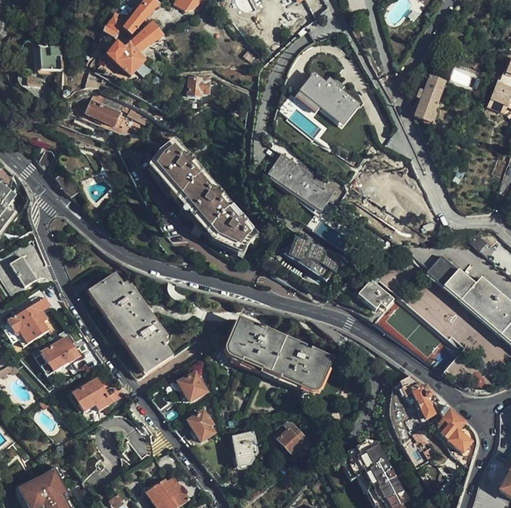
[(137,6),(130,13),(129,14),(132,16),(124,26),(133,33),(159,3),(158,3),(160,1),(159,0),(132,0),(131,1),(137,6)]
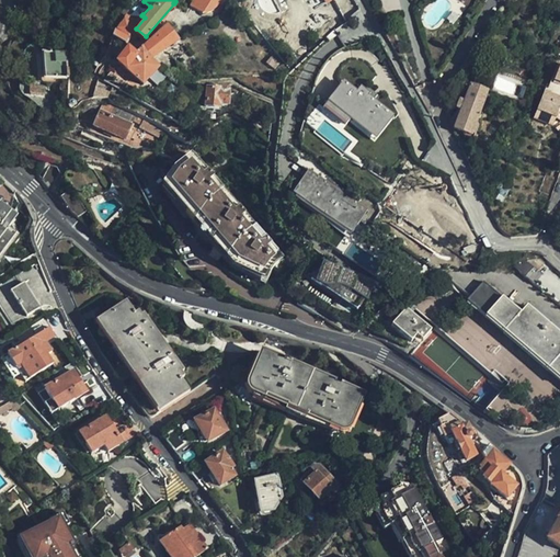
[(218,3),(220,0),(196,0),(193,6),(203,10),(214,7),(218,3)]
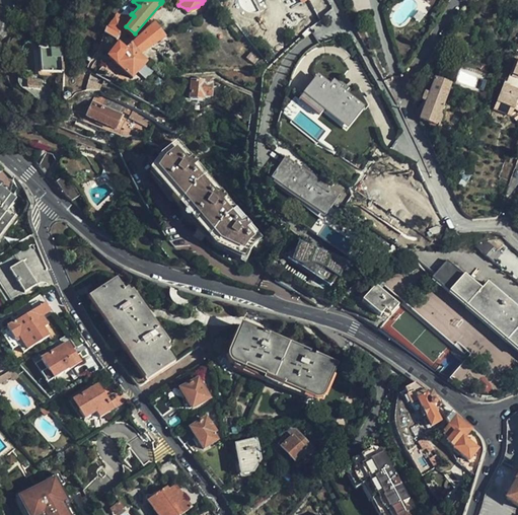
[(6,9),(0,7),(0,30),(8,33),(12,17),(5,15),(6,9)]
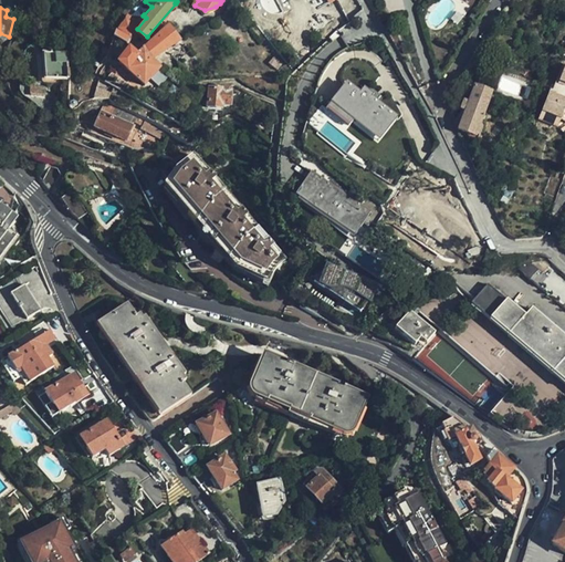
[(129,31),(131,30),(139,20),(134,14),(124,25),(129,31)]
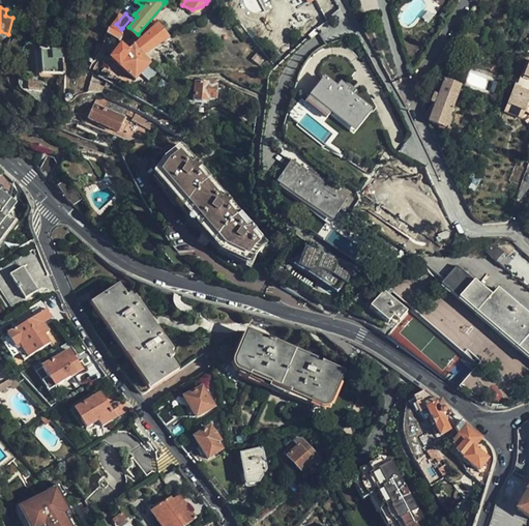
[(474,20),(466,15),(457,28),(466,33),(474,20)]
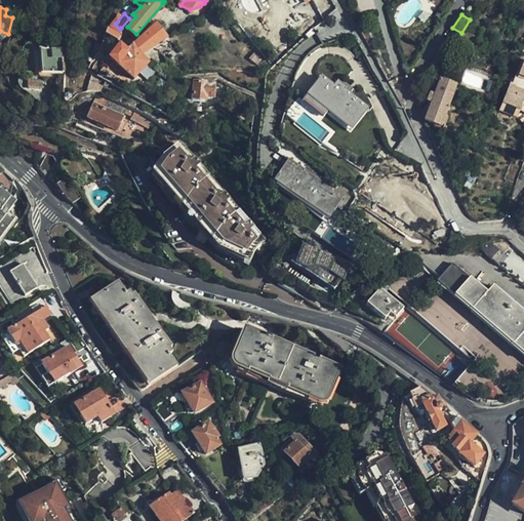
[(150,61),(143,54),(152,45),(168,35),(158,21),(136,39),(129,46),(128,48),(120,44),(111,56),(137,74),(150,61)]
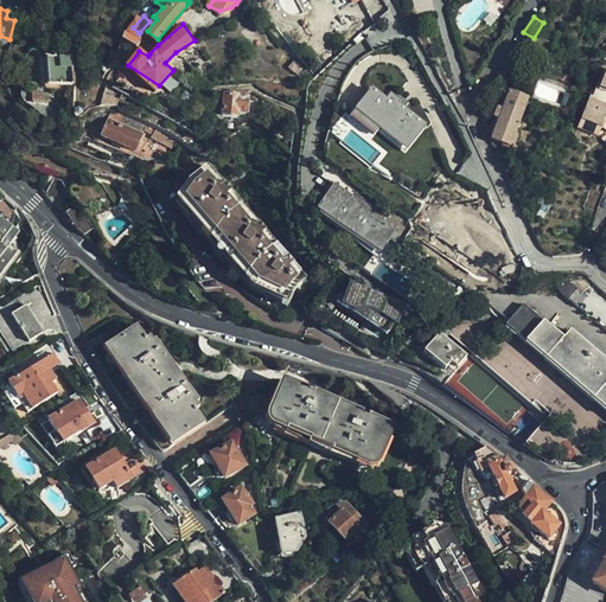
[(140,37),(127,30),(123,36),(136,43),(140,37)]
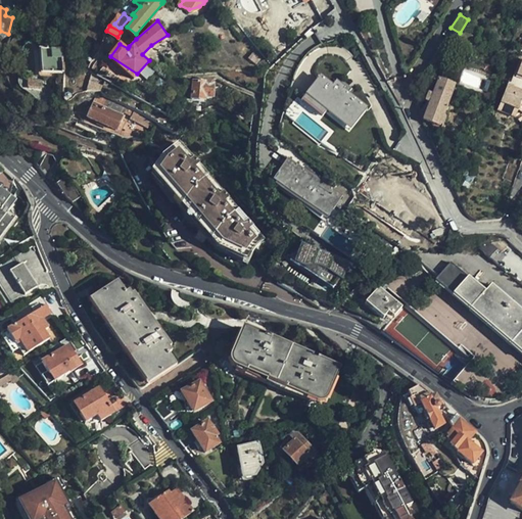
[(441,44),(433,58),(444,64),(453,50),(441,44)]
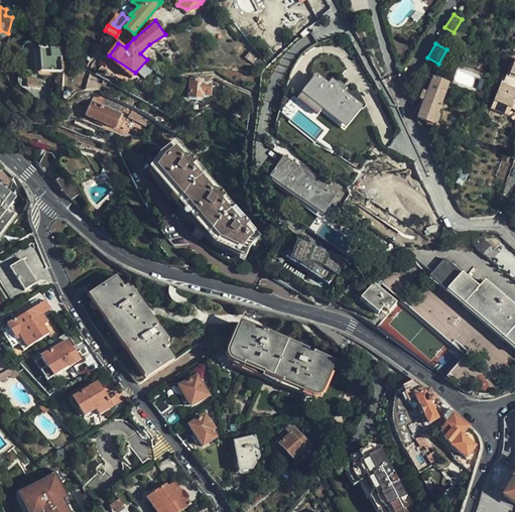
[(63,46),(49,47),(39,47),(40,70),(63,71),(65,60),(63,60),(63,46)]
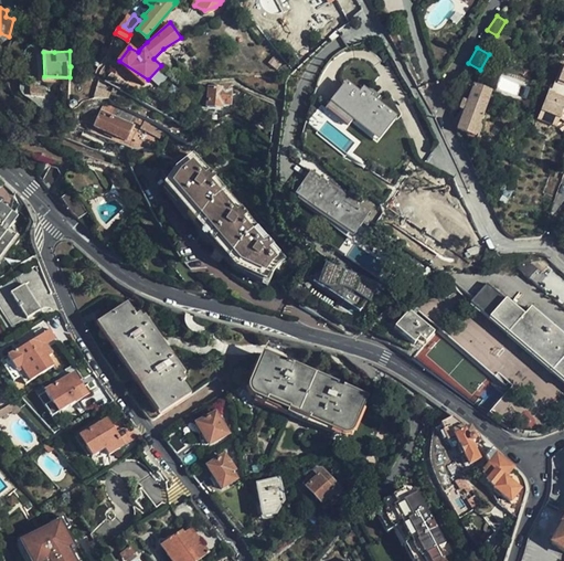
[(162,82),(167,73),(159,69),(153,77),(162,82)]
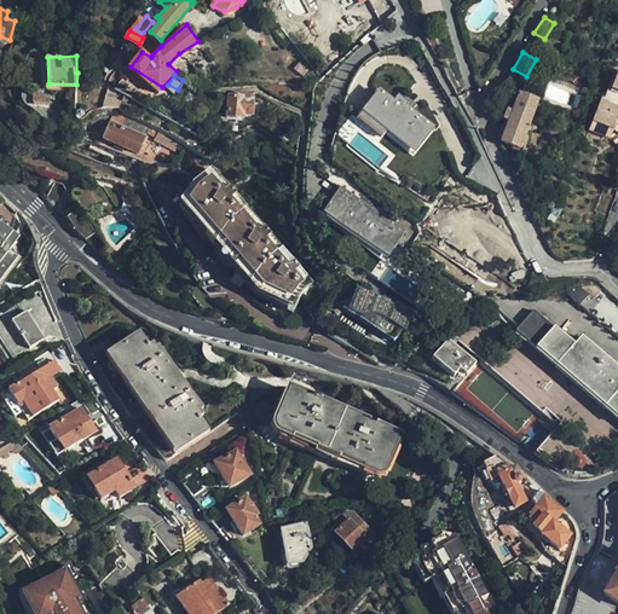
[(591,127),(612,134),(617,123),(617,76),(613,87),(608,85),(591,127)]
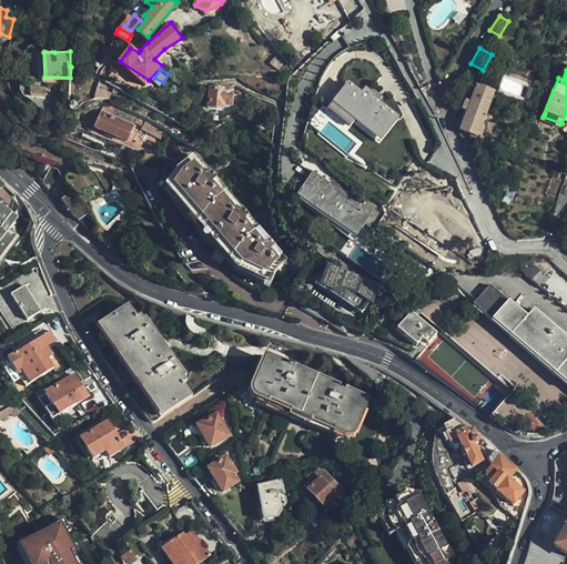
[(461,127),(477,133),(494,87),(477,81),(471,99),(466,97),(463,104),(467,107),(461,126),(461,127)]
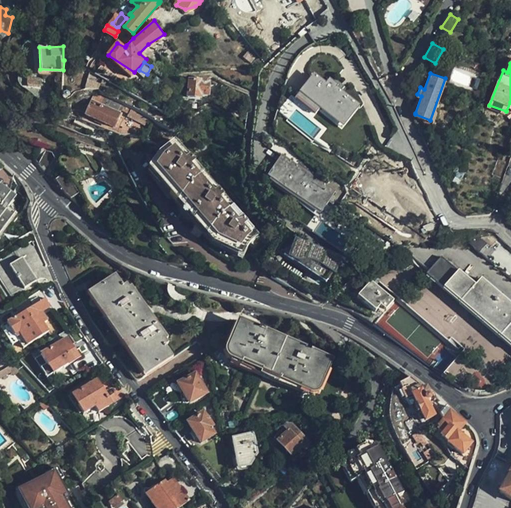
[(209,89),(209,77),(207,74),(200,75),(199,77),(190,77),(190,94),(200,93),(200,90),(209,89)]
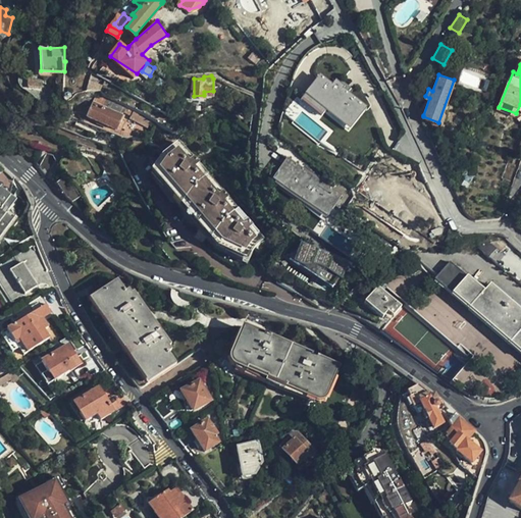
[(310,92),(329,108),(331,106),(349,120),(363,103),(345,88),(347,87),(340,81),(334,87),(323,76),(310,92)]
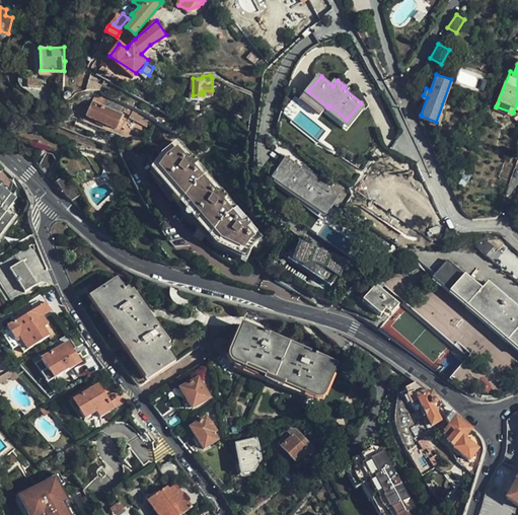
[(96,94),(99,88),(87,88),(80,91),(76,93),(72,98),(89,103),(93,93),(96,94)]
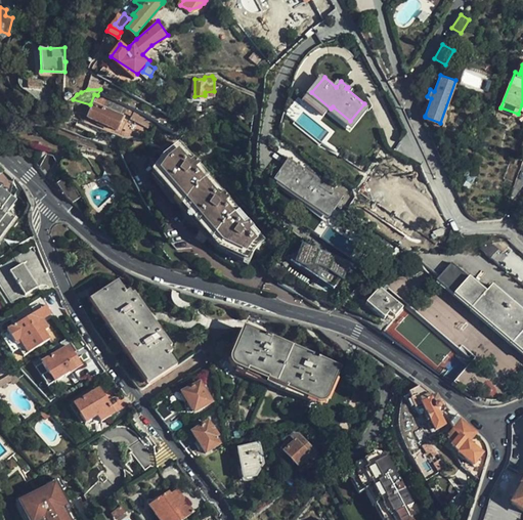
[(129,103),(100,89),(97,95),(93,106),(89,114),(119,127),(127,106),(129,103)]
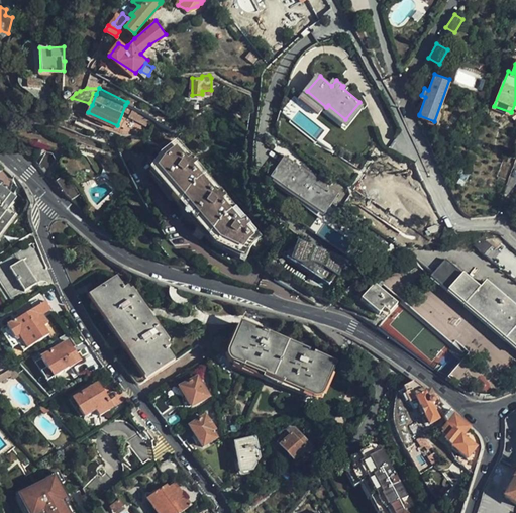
[(135,106),(127,102),(125,105),(133,110),(135,106)]
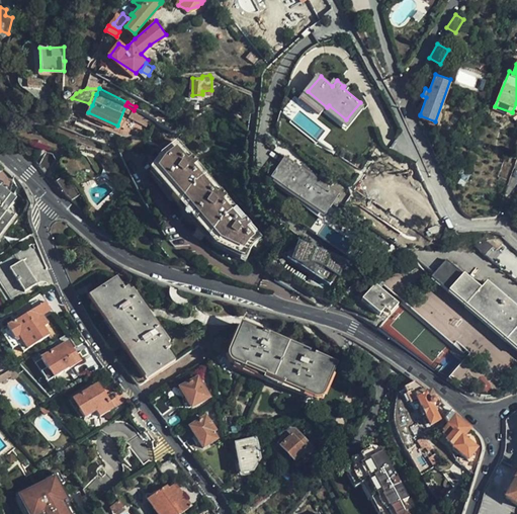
[(329,105),(327,107),(325,109),(347,129),(365,106),(360,102),(346,119),(329,105)]
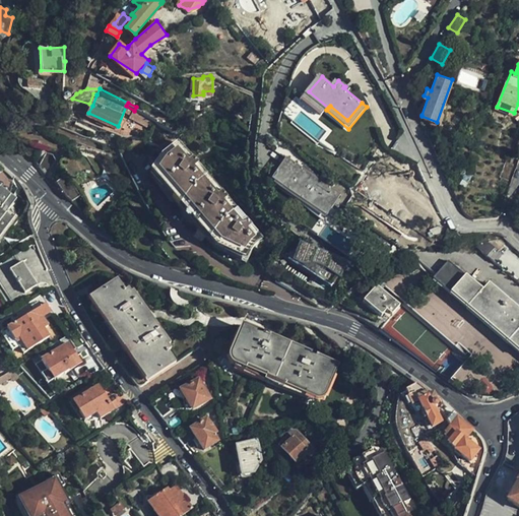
[(154,116),(136,107),(134,111),(133,115),(150,123),(154,116)]
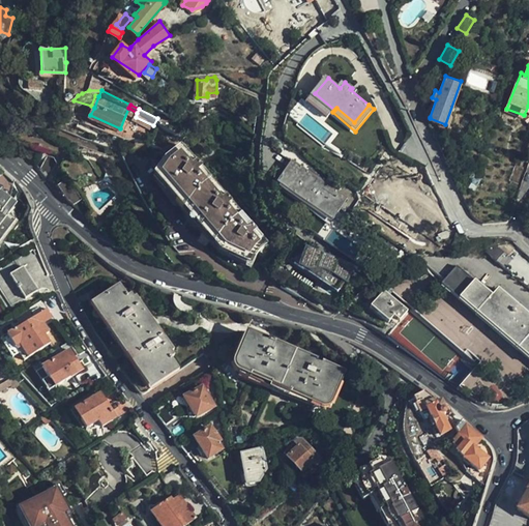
[(266,240),(180,140),(164,154),(154,170),(218,246),(248,260),(256,251),(262,243),(266,240)]
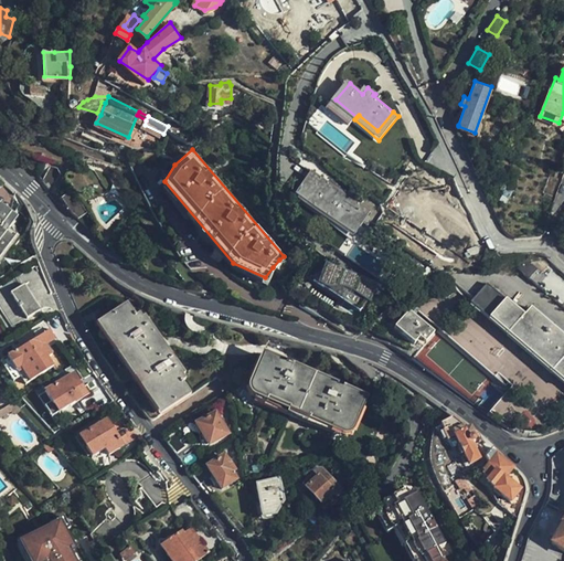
[(42,177),(52,189),(67,179),(57,162),(50,160),(42,177)]
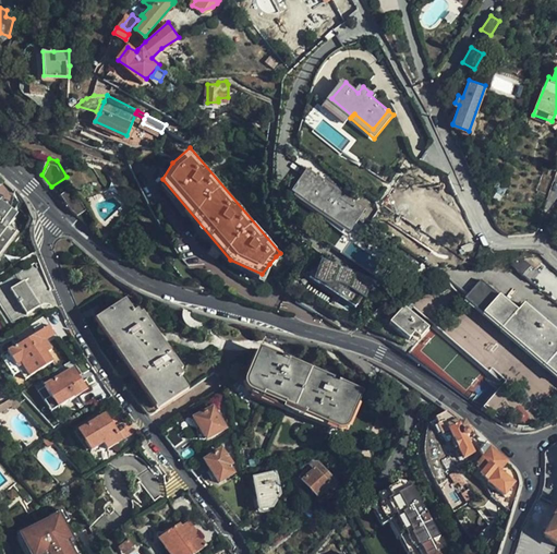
[(105,171),(109,178),(116,173),(111,167),(105,171)]
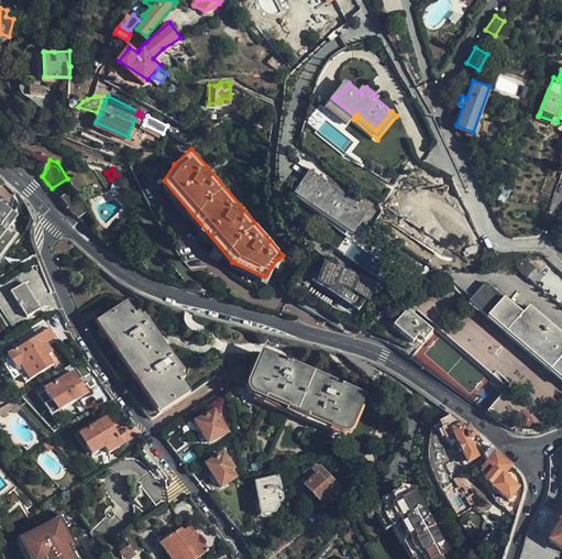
[(368,208),(311,170),(296,192),(353,230),(368,208)]
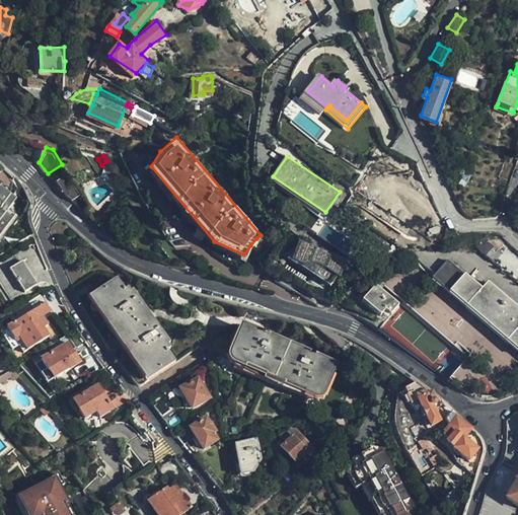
[(118,190),(121,187),(107,161),(101,165),(118,190)]
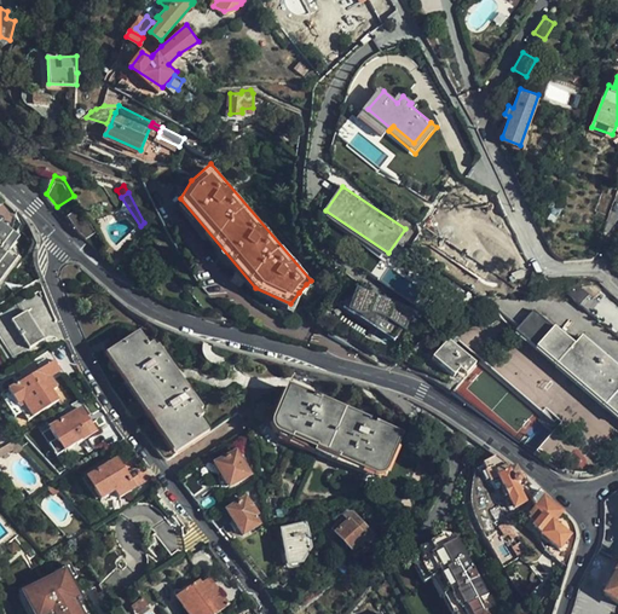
[(87,237),(93,231),(75,201),(62,209),(78,229),(87,237)]
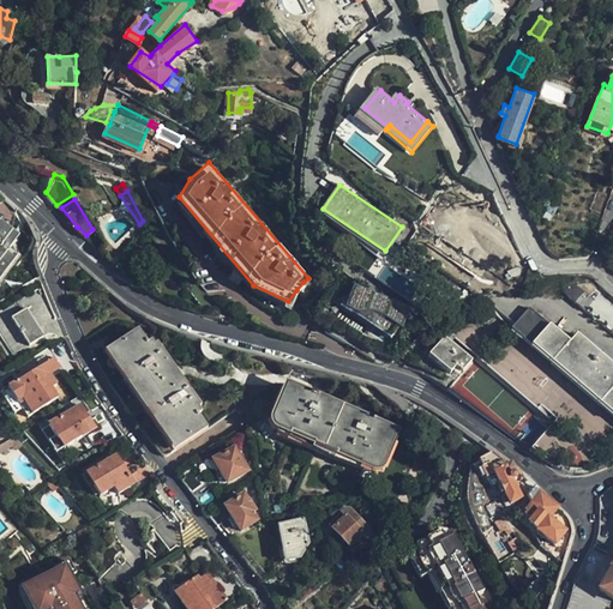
[(10,246),(20,231),(0,216),(0,278),(19,252),(10,246)]
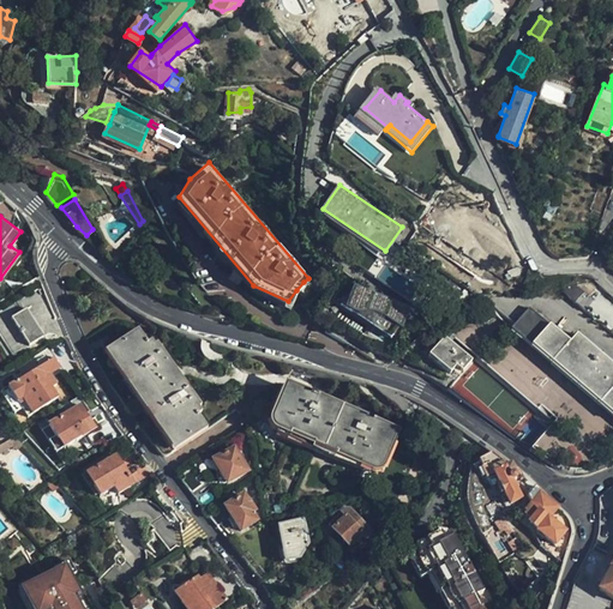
[(564,287),(588,307),(596,295),(589,289),(595,282),(589,277),(578,279),(576,284),(574,283),(564,287)]
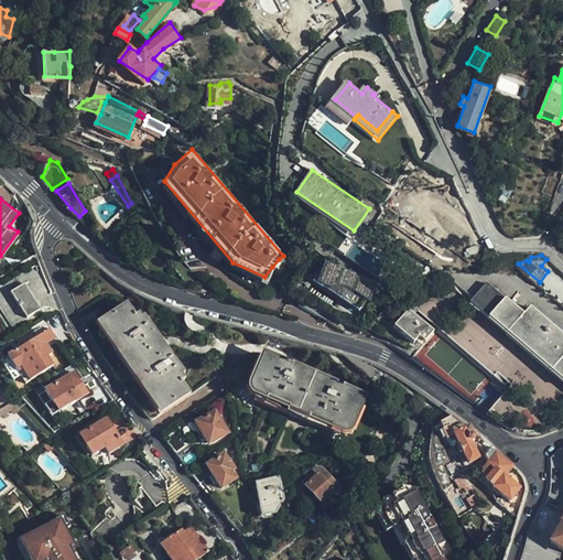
[(326,260),(320,282),(361,310),(378,280),(326,260)]
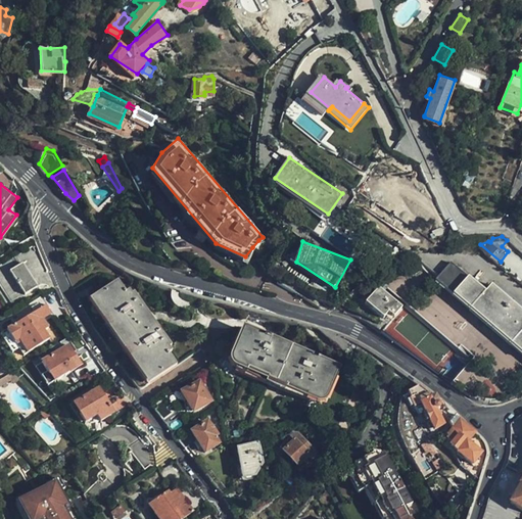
[(37,283),(21,260),(8,268),(24,292),(37,283)]
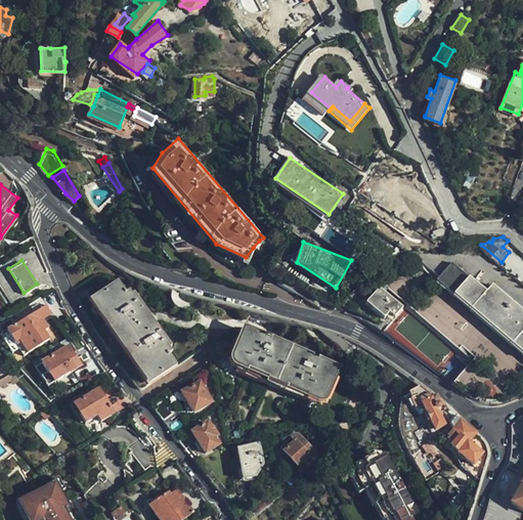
[(522,307),(495,285),(491,282),(486,289),(453,261),(437,280),(522,351),(522,307)]
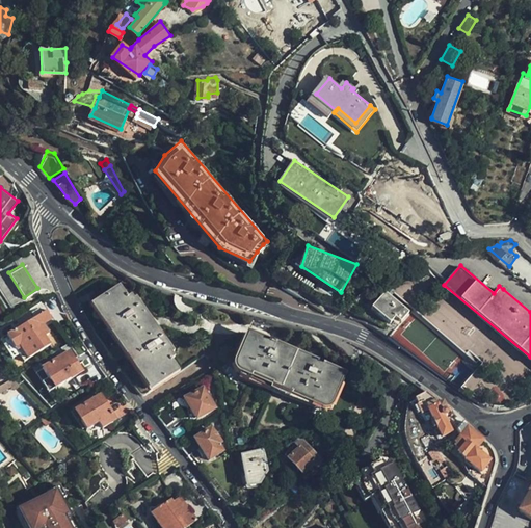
[(170,348),(136,297),(134,299),(130,293),(129,294),(122,284),(96,301),(154,388),(180,370),(171,358),(174,357),(168,350),(170,348)]
